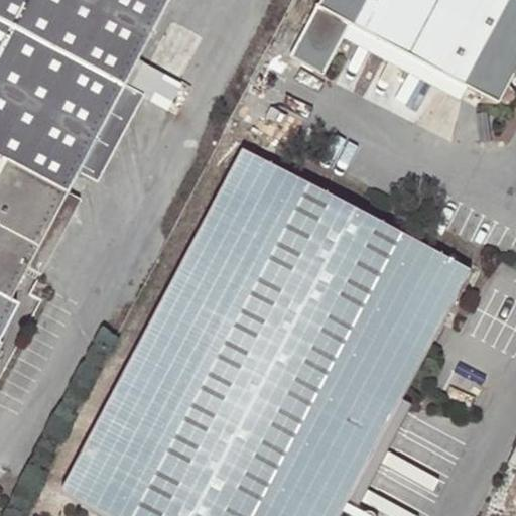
[(0,0),(0,334),(16,303),(9,299),(26,265),(40,272),(80,198),(67,190),(77,171),(136,58),(166,0),(0,0)]
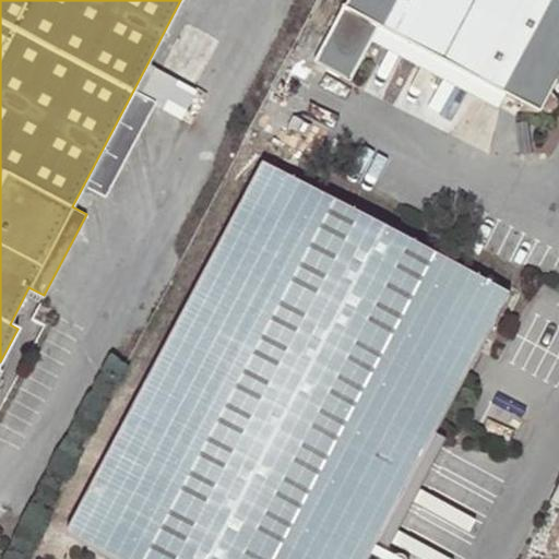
[(558,70),(558,0),(346,0),(314,61),(349,80),(379,24),(390,30),(506,92),(539,109),(558,70)]
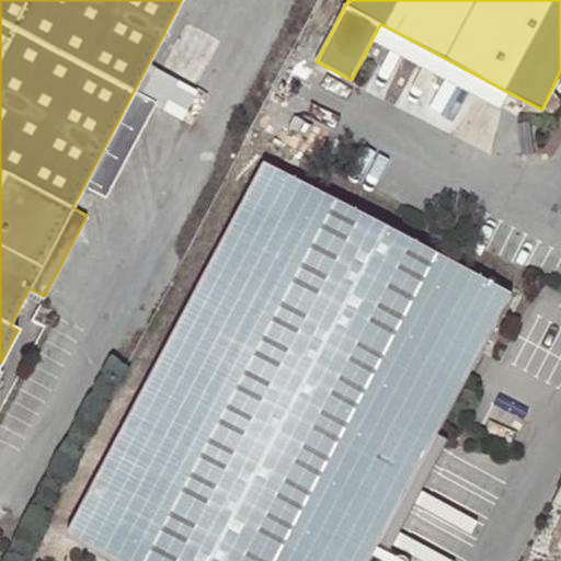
[(502,104),(507,92),(391,30),(385,43),(502,104)]
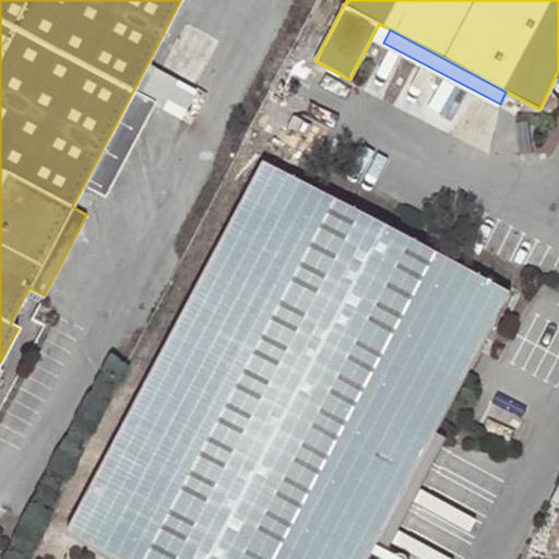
[(147,63),(83,186),(104,197),(154,103),(179,116),(193,88),(147,63)]
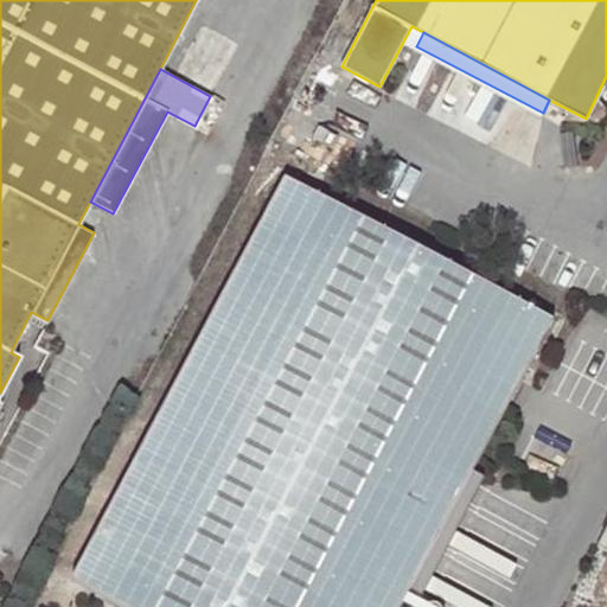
[(327,134),(318,128),(310,142),(318,148),(327,134)]
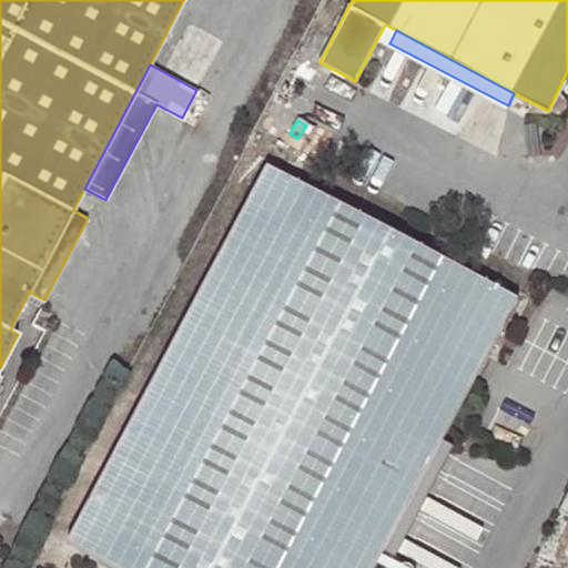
[(438,437),(515,296),(508,292),(265,162),(260,172),(253,186),(66,539),(119,567),(369,567),(381,548),(438,437)]
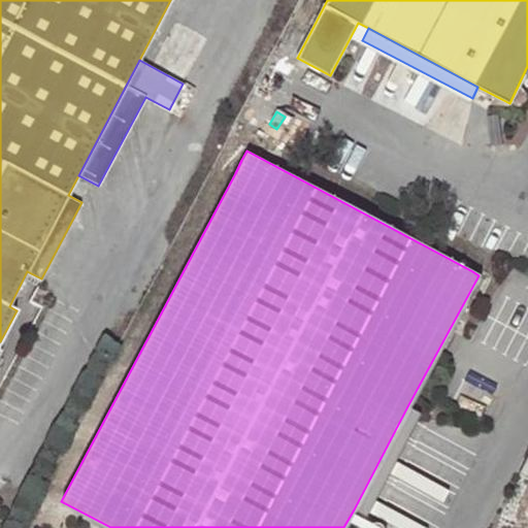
[(229,170),(235,173),(241,160),(235,157),(229,170)]
